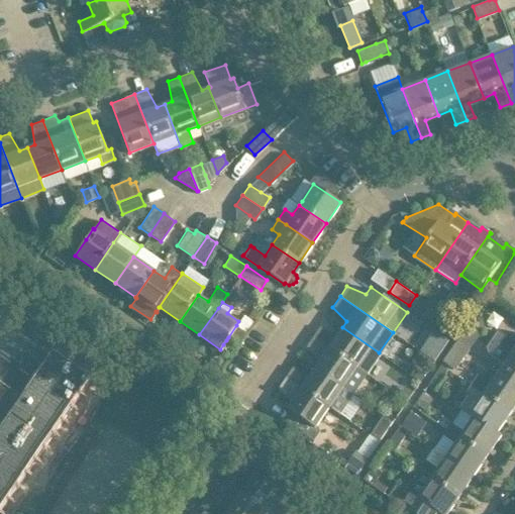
[(467,323),(453,343),(466,351),(479,331),(467,323)]
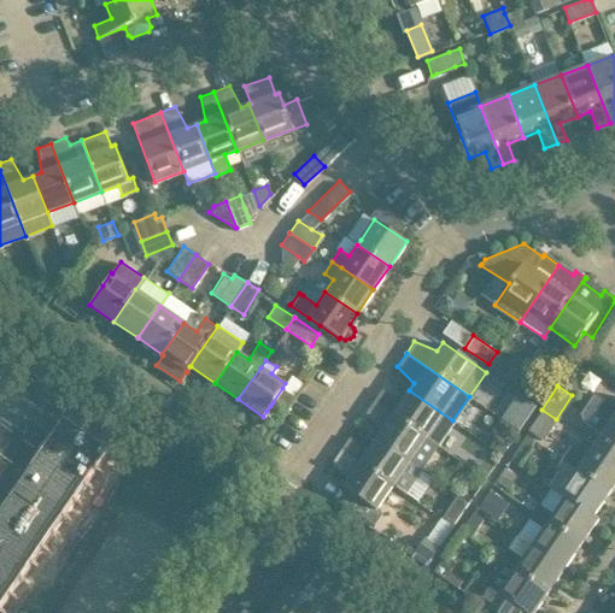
[(282,388),(273,402),(282,408),(291,394),(282,388)]
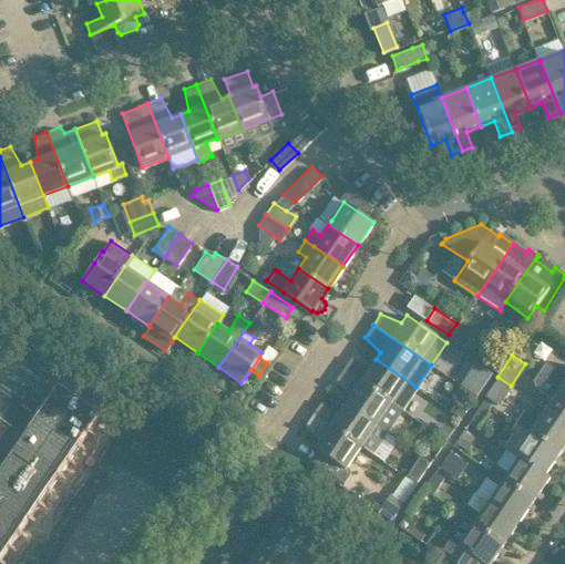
[(350,357),(342,368),(401,409),(415,387),(376,359),(370,367),(350,357)]
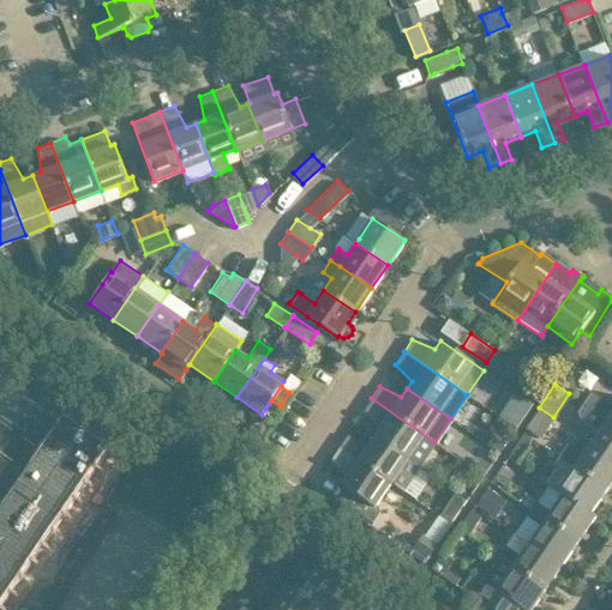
[(0,604),(108,448),(63,417),(51,435),(46,433),(60,412),(58,411),(51,422),(0,387),(0,604)]
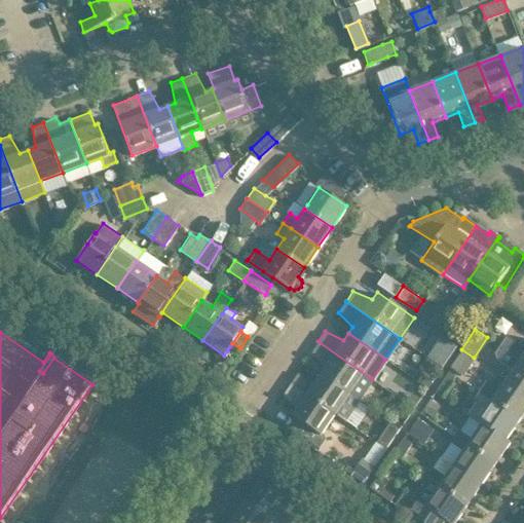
[(498,345),(506,350),(523,363),(523,347),(506,335),(498,345)]
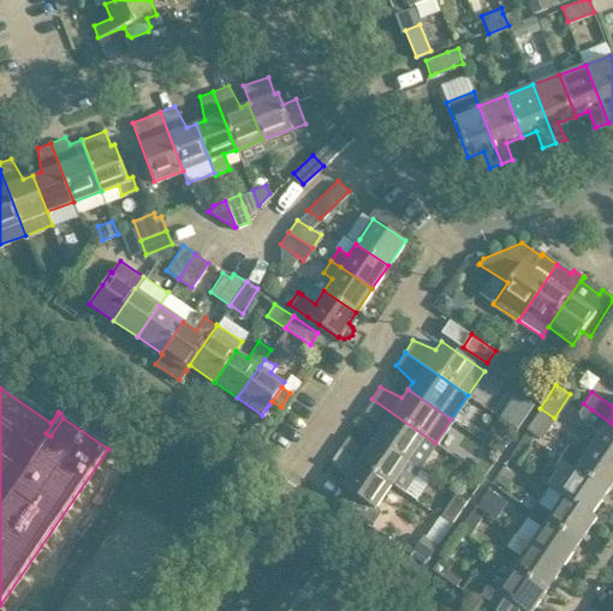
[(380,429),(375,437),(418,467),(435,443),(372,399),(363,412),(380,429)]
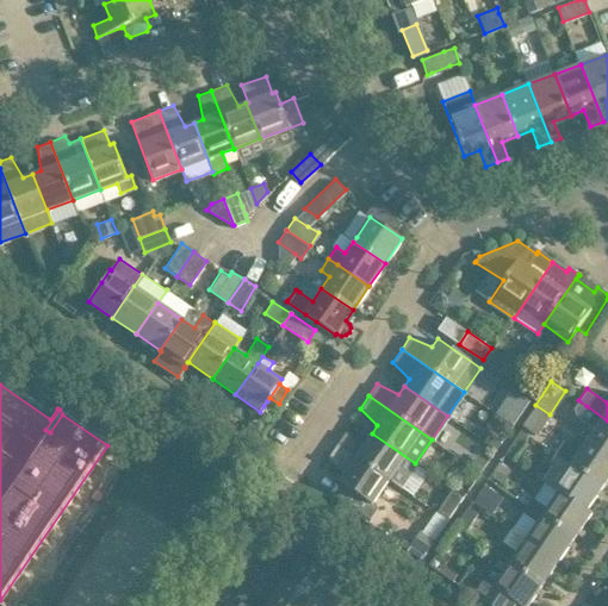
[(513,400),(506,412),(516,419),(523,408),(513,400)]
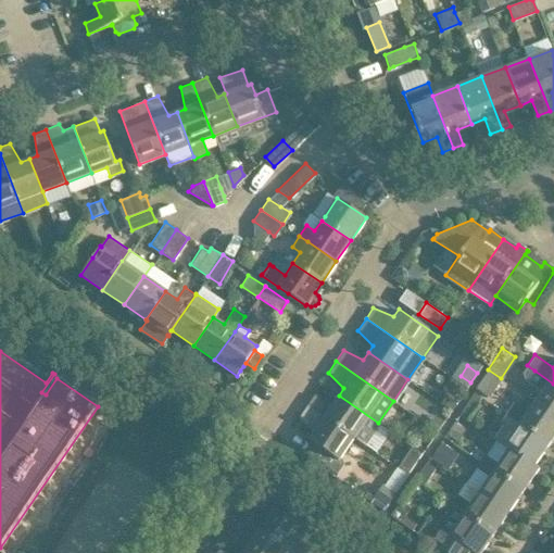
[(541,390),(533,401),(553,414),(553,384),(534,371),(527,365),(521,372),(523,378),(541,390)]
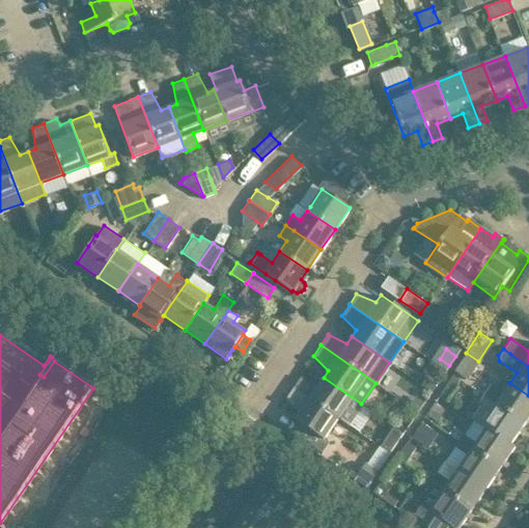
[(467,379),(478,361),(466,353),(454,370),(460,374),(467,379)]
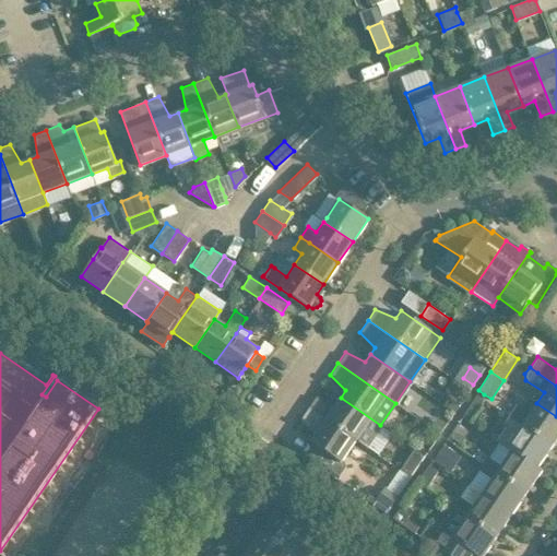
[(484,394),(478,390),(461,415),(467,420),(484,394)]
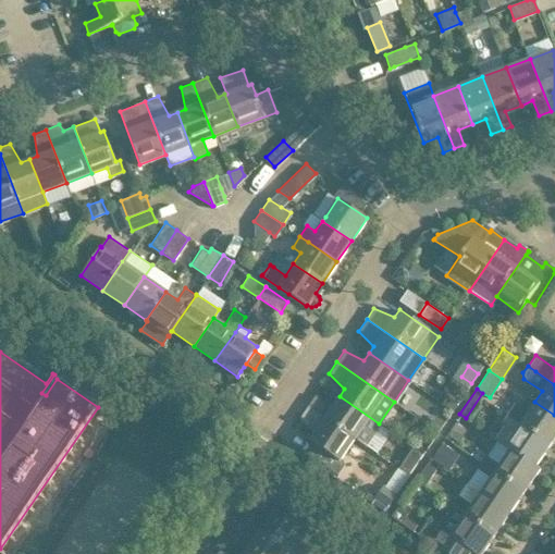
[(365,445),(379,423),(340,396),(334,403),(315,394),(307,405),(354,438),(365,445)]
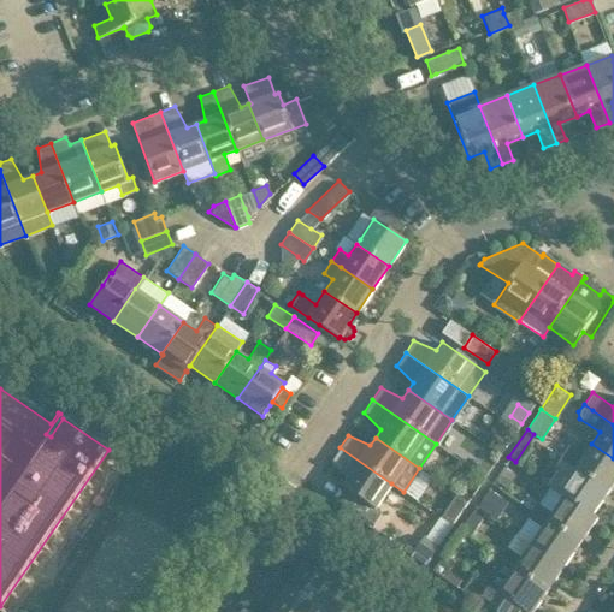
[(565,450),(560,457),(608,489),(610,486),(613,480),(613,458),(591,444),(582,437),(574,447),(570,444),(565,450)]
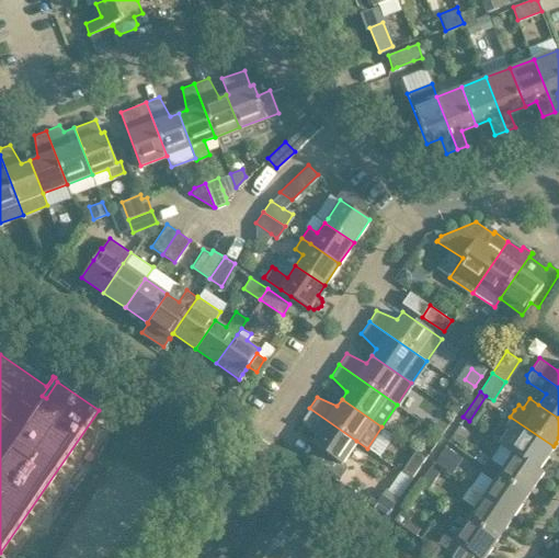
[(444,405),(453,411),(456,413),(460,407),(448,399),(444,405)]
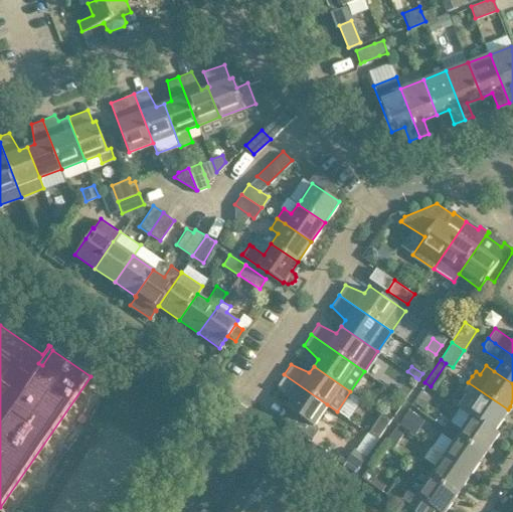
[(284,374),(277,385),(291,399),(286,406),(291,410),(286,418),(284,420),(309,439),(310,440),(319,428),(318,422),(315,420),(327,404),(284,374)]
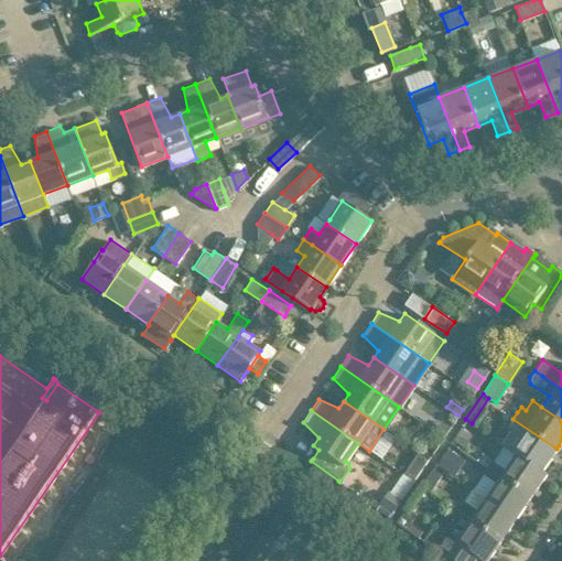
[(500,443),(499,444),(501,445),(510,452),(516,455),(516,454),(541,472),(541,471),(550,457),(552,455),(557,449),(512,419),(508,425),(510,428),(500,443)]
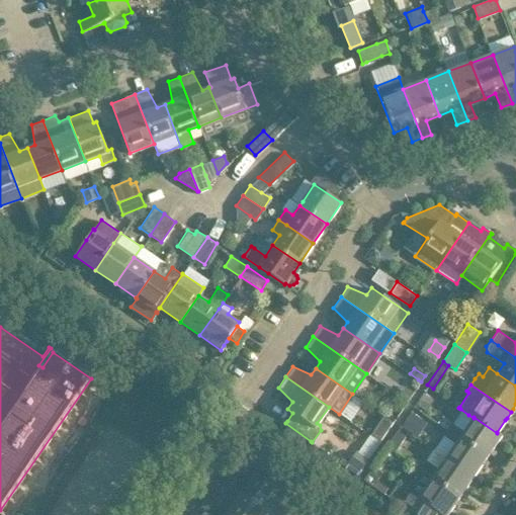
[(422,392),(415,404),(426,411),(434,399),(422,392)]
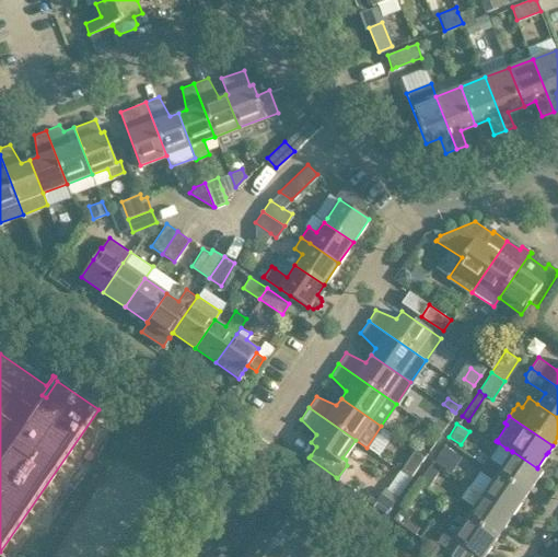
[(444,447),(434,462),(449,471),(458,456),(444,447)]
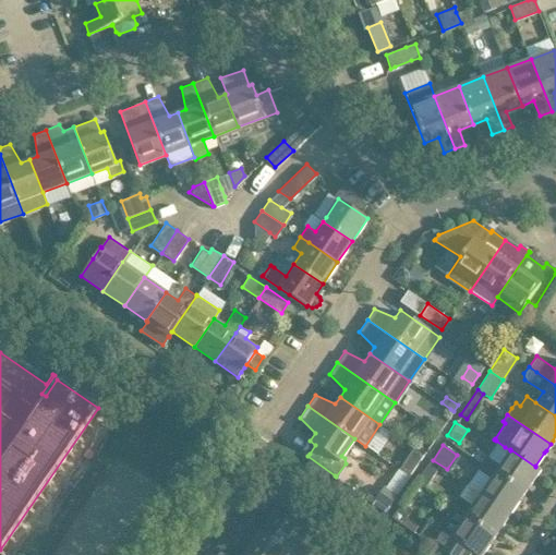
[(412,447),(399,468),(410,474),(423,454),(412,447)]
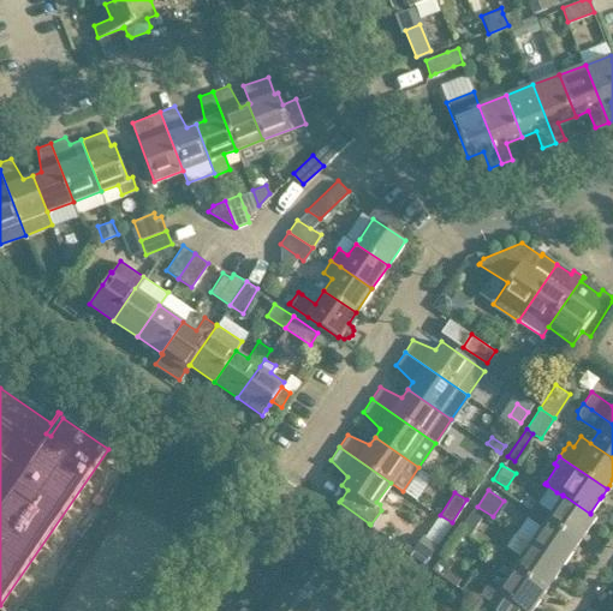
[(536,501),(531,508),(578,540),(581,538),(584,533),(595,516),(590,513),(590,514),(563,495),(563,496),(552,511),(536,501)]
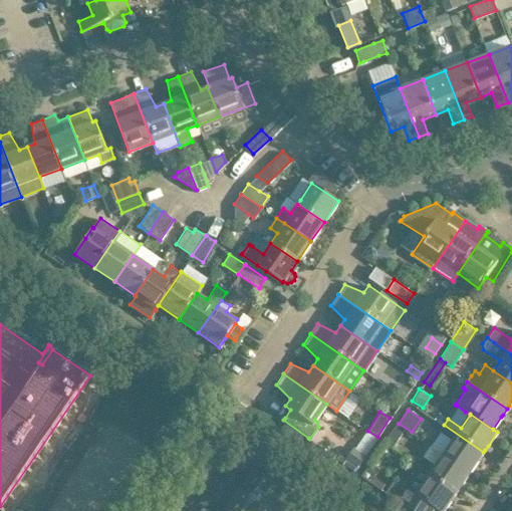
[(443,454),(470,472),(483,452),(444,425),(439,432),(452,441),(443,454)]
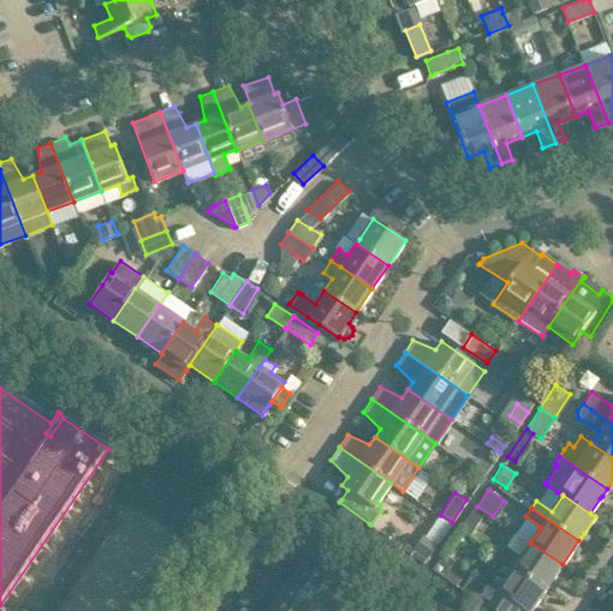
[(471,510),(459,529),(469,537),(482,517),(471,510)]
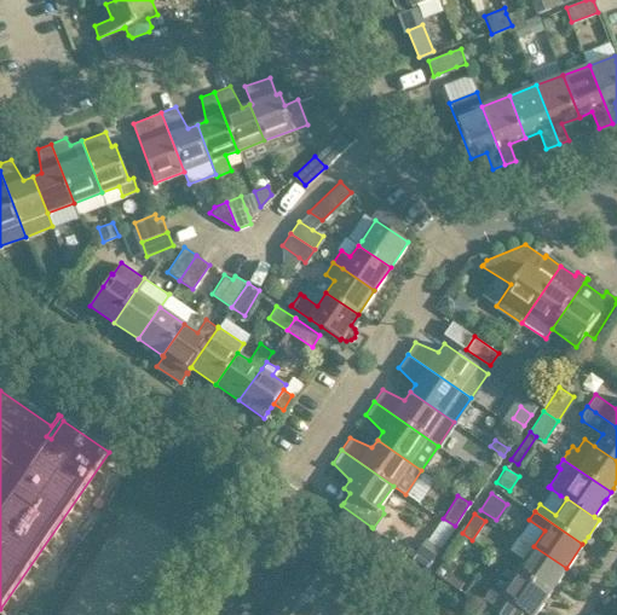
[(425,539),(416,552),(431,562),(439,549),(425,539)]
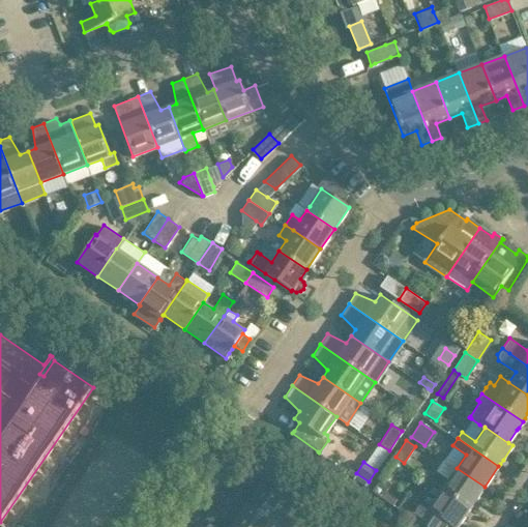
[(429,479),(442,489),(470,507),(485,487),(457,468),(447,482),(433,473),(429,479)]
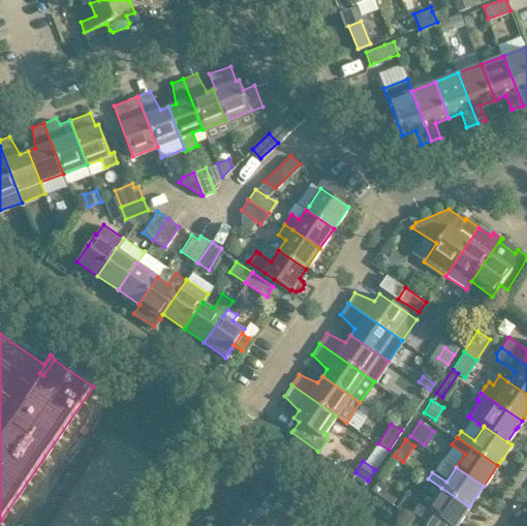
[(381,476),(372,490),(380,496),(390,482),(381,476)]
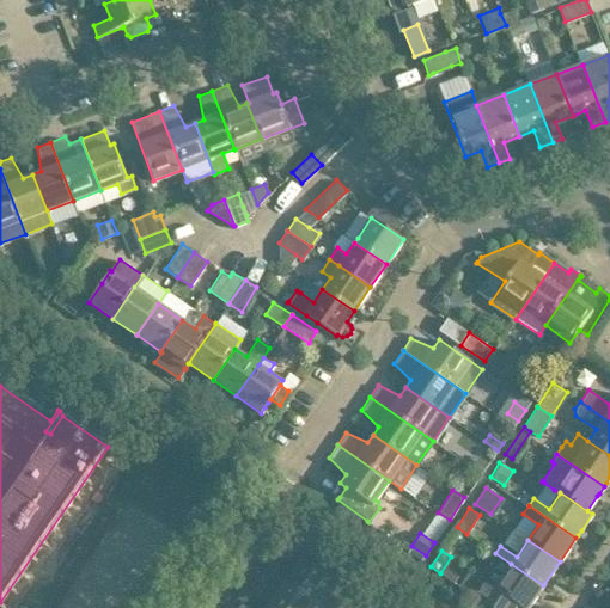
[(273,556),(263,570),(315,605),(319,607),(335,607),(348,590),(300,557),(294,566),(273,556)]
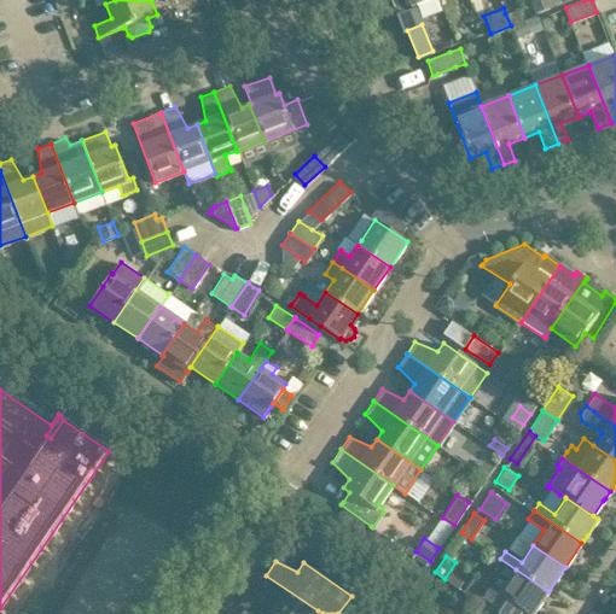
[(528,613),(533,613),(548,591),(516,569),(500,592),(475,576),(464,591),(497,613),(513,613),(519,607),(528,613)]
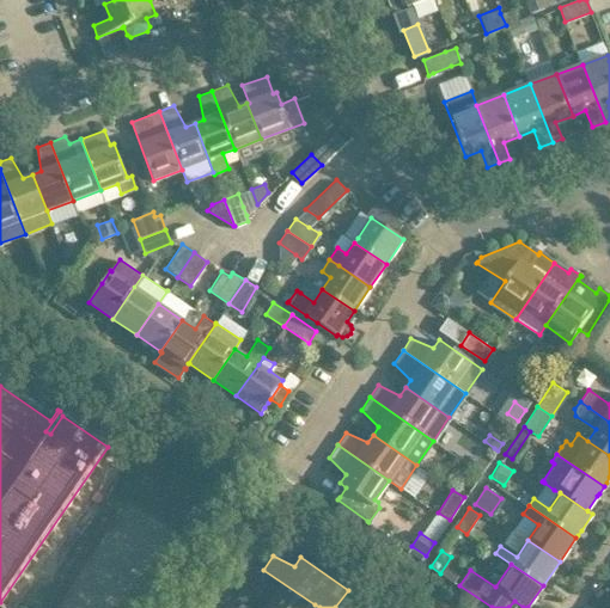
[(273,597),(267,607),(269,607),(319,607),(263,570),(256,581),(273,597)]
